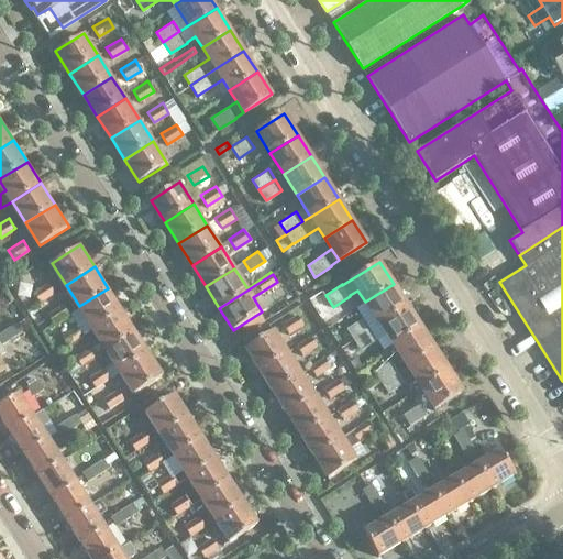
[(41,302),(55,292),(48,282),(34,291),(41,302)]
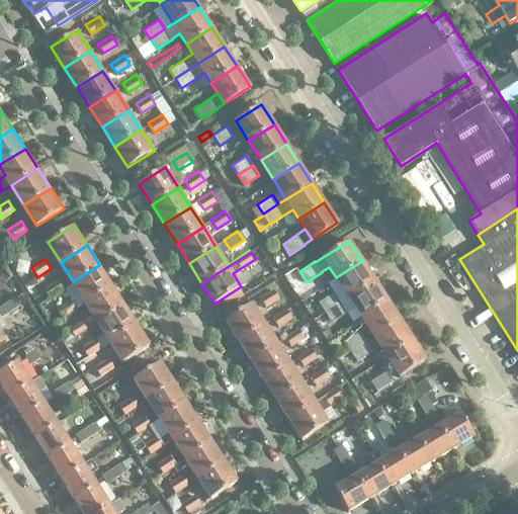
[(362,261),(336,277),(342,286),(335,291),(334,291),(319,302),(326,312),(374,280),(362,261)]
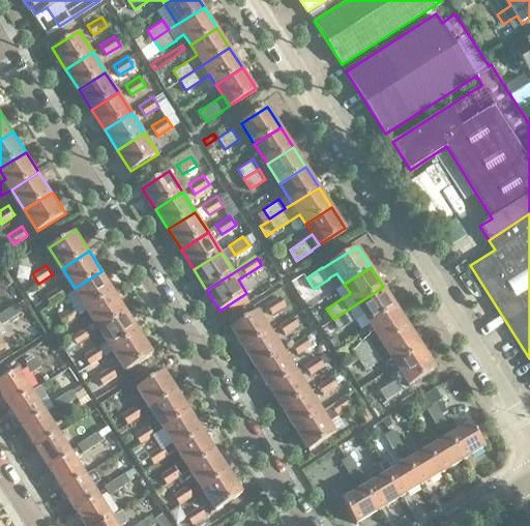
[(101,271),(75,288),(88,309),(114,291),(101,271)]
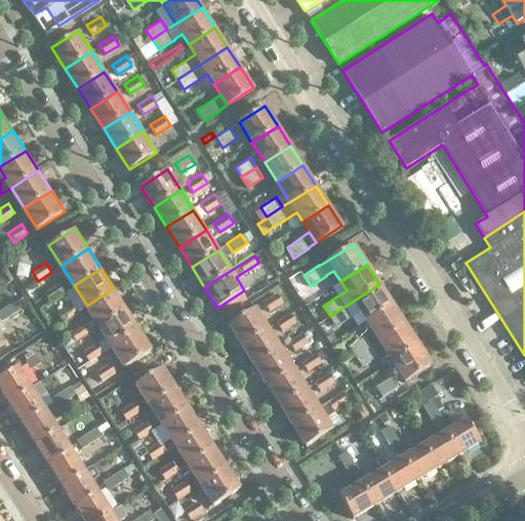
[(51,301),(65,291),(58,282),(45,291),(51,301)]
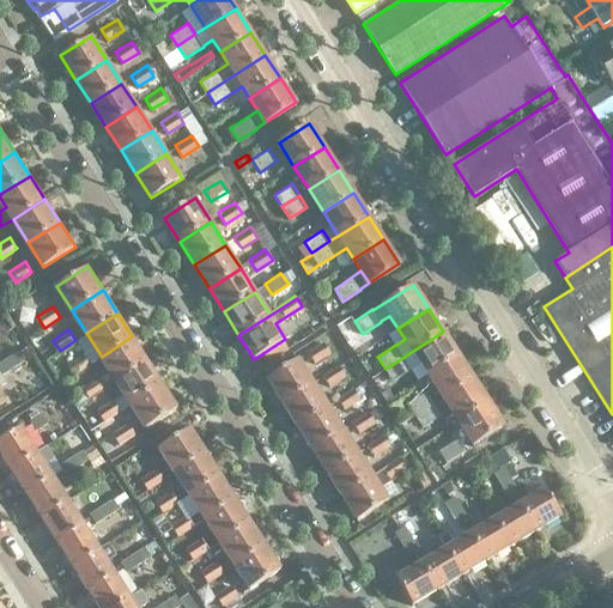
[(443,332),(386,369),(393,381),(411,368),(419,363),(428,374),(457,354),(443,332)]
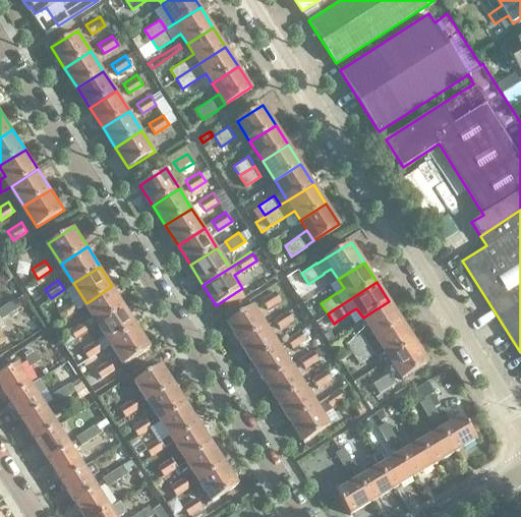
[(112,286),(87,303),(99,323),(125,306),(112,286)]
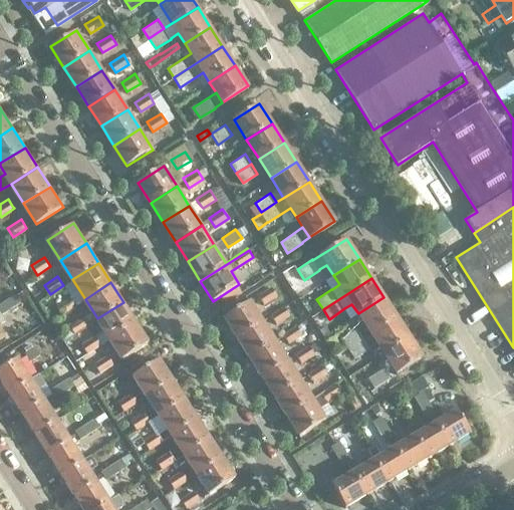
[(264,304),(277,296),(278,295),(272,286),(258,294),(264,304)]
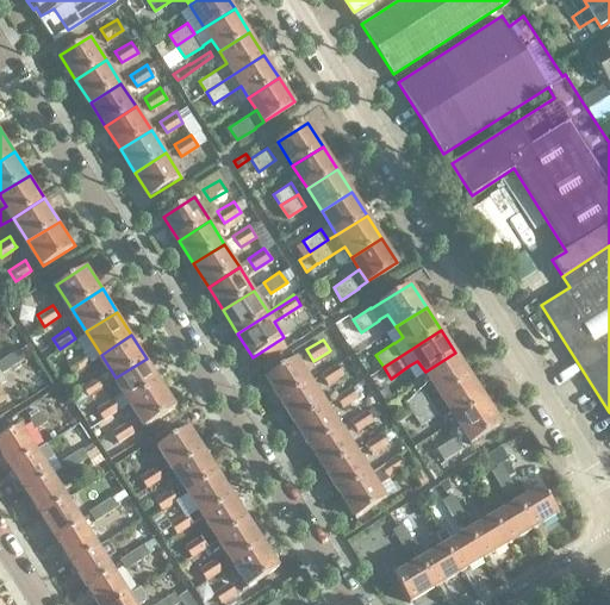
[(0,400),(5,398),(0,390),(0,382),(6,379),(2,373),(25,357),(19,347),(0,359),(0,400)]
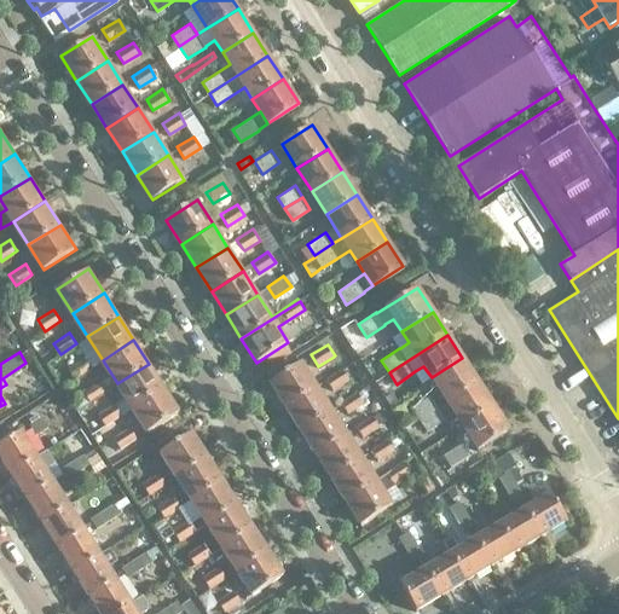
[(75,378),(92,368),(84,355),(68,366),(75,378)]
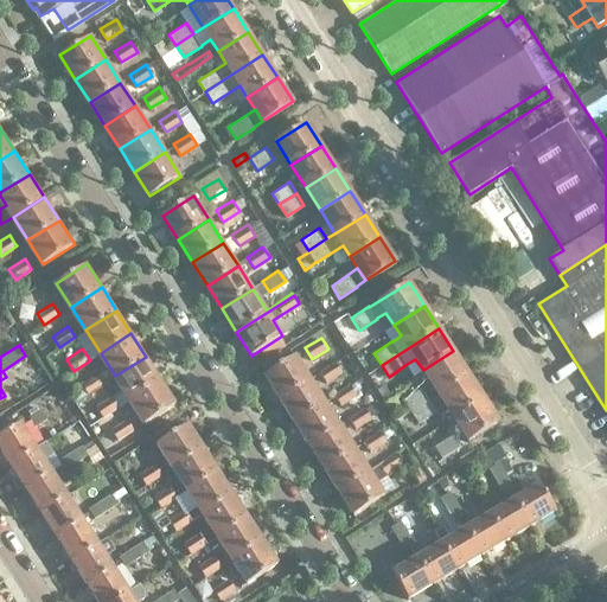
[(453,351),(423,370),(438,394),(468,373),(453,351)]
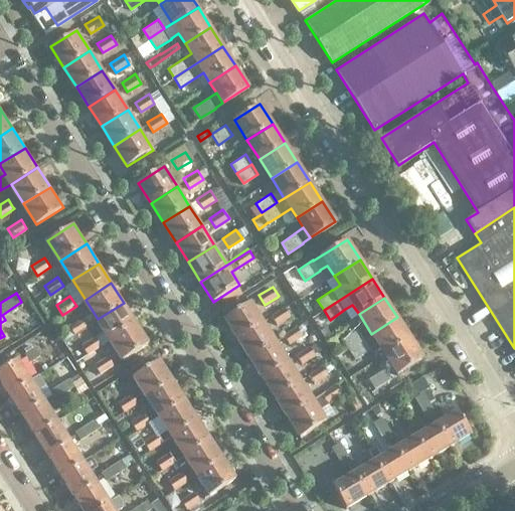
[(224,319),(237,339),(264,322),(250,302),(224,319)]
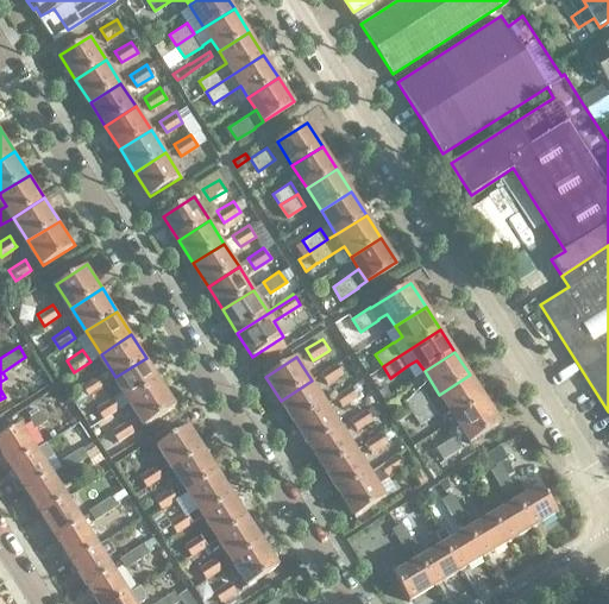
[(146,358),(115,377),(124,390),(96,408),(98,409),(85,417),(90,426),(104,417),(130,401),(161,381),(146,358)]
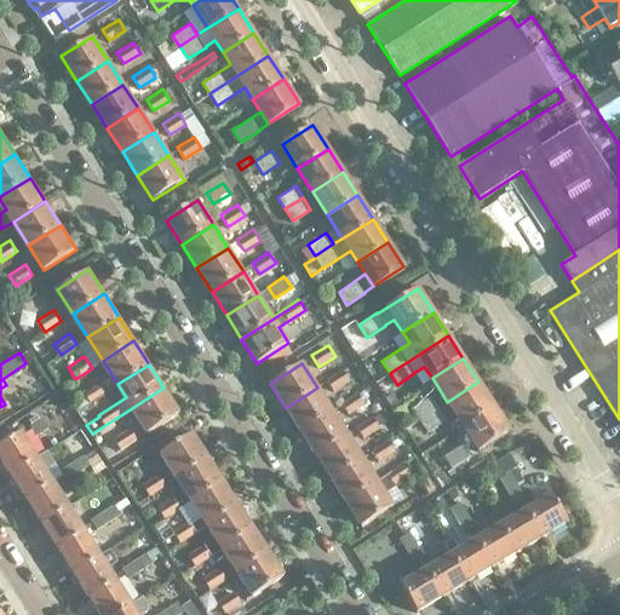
[(343,368),(342,368),(326,379),(333,391),(350,380),(343,368)]
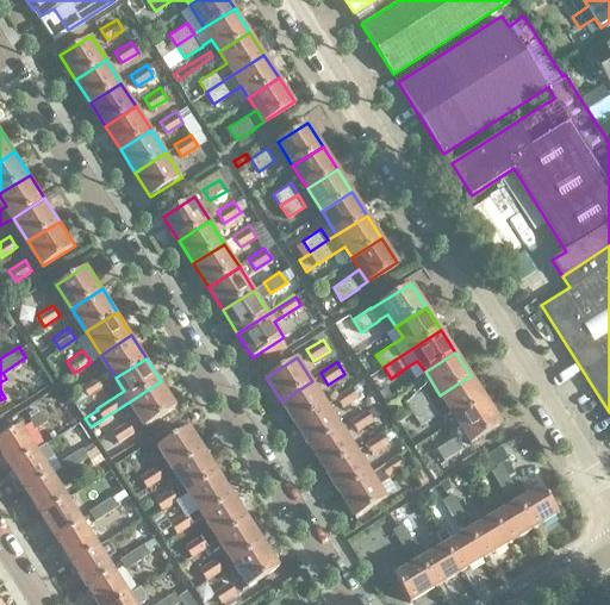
[(89,395),(105,385),(98,374),(82,385),(89,395)]
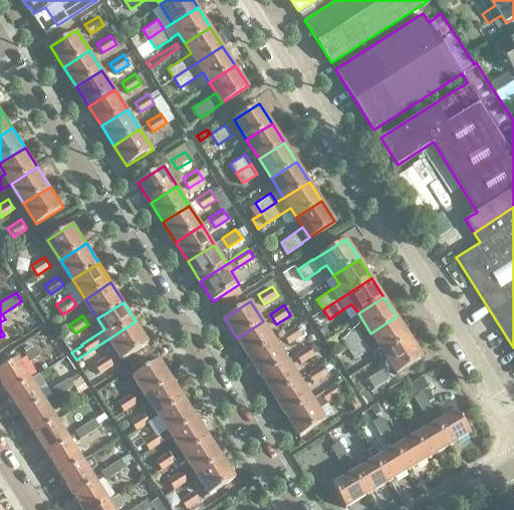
[(397,316),(370,333),(383,352),(409,336),(397,316)]
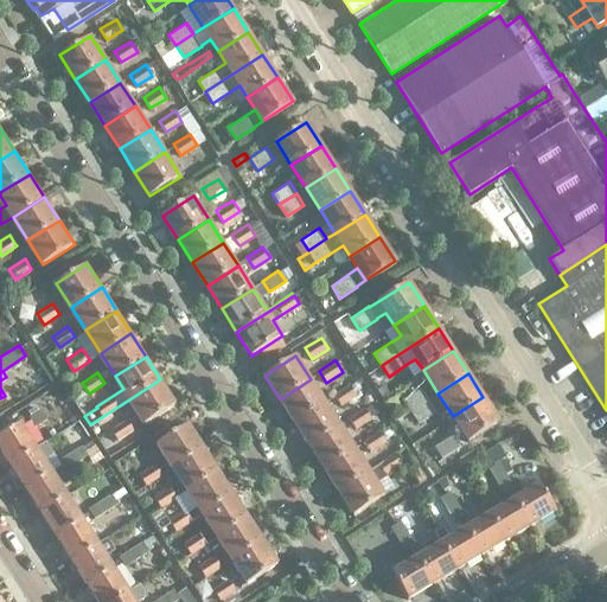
[(160,379),(129,399),(145,423),(176,403),(160,379)]
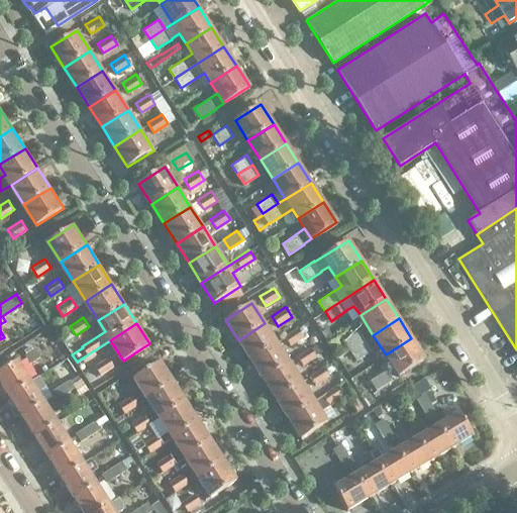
[(265,323),(238,340),(250,360),(277,342),(265,323)]
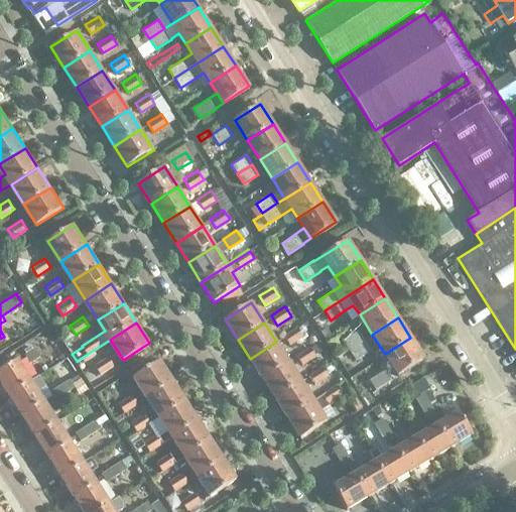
[(289,344),(303,336),(297,326),(284,335),(289,344)]
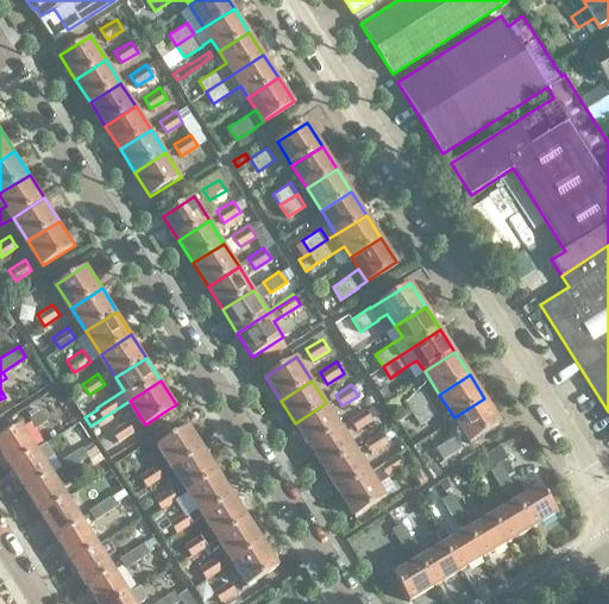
[(412,411),(431,400),(422,389),(405,400),(412,411)]
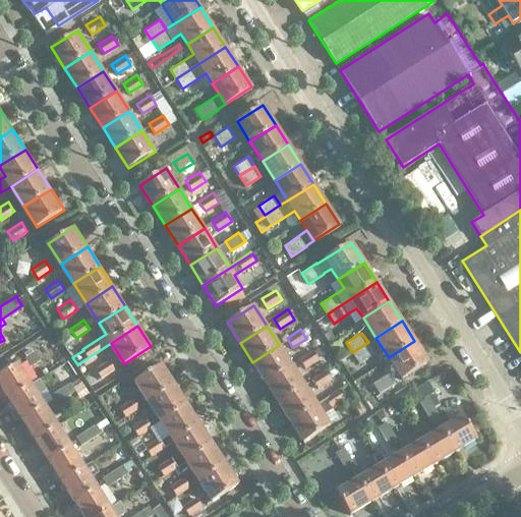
[(414,341),(389,357),(395,367),(371,383),(379,393),(395,384),(394,383),(427,361),(414,341)]
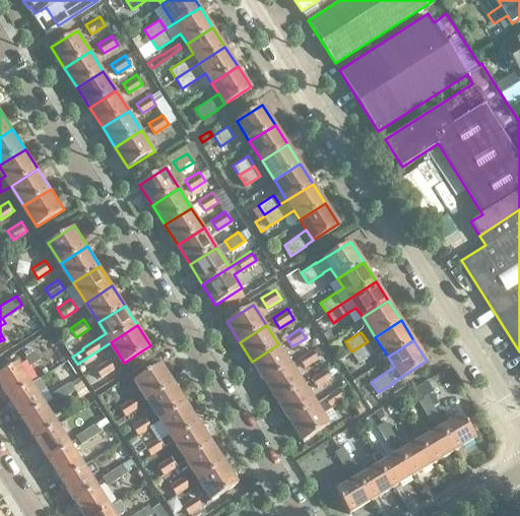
[(359,362),(374,352),(368,341),(351,351),(359,362)]
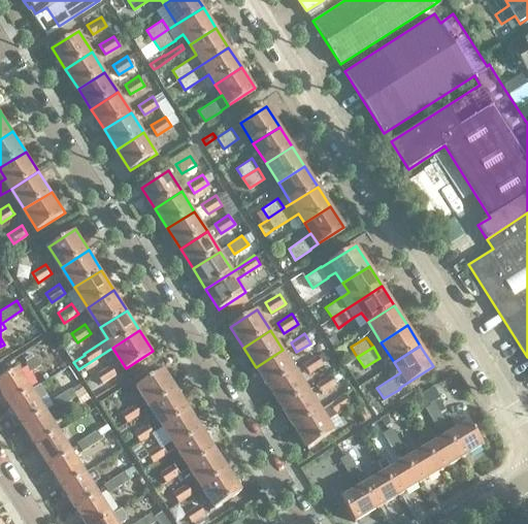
[(283,350),(256,367),(269,387),(296,370),(283,350)]
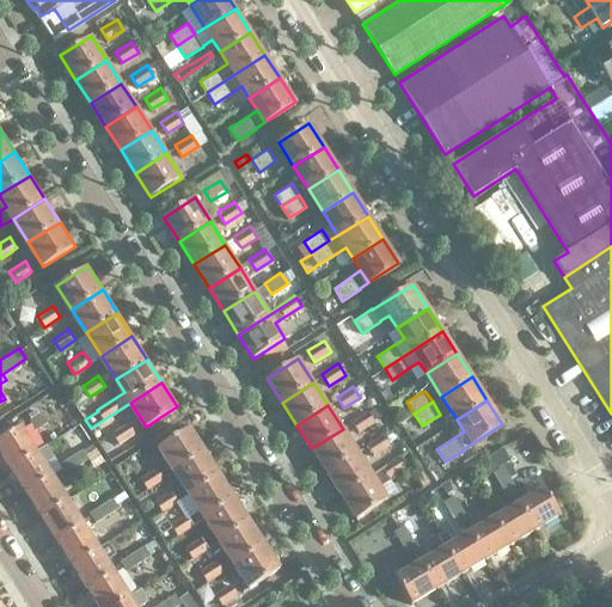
[(359,431),(375,422),(368,410),(352,421),(359,431)]
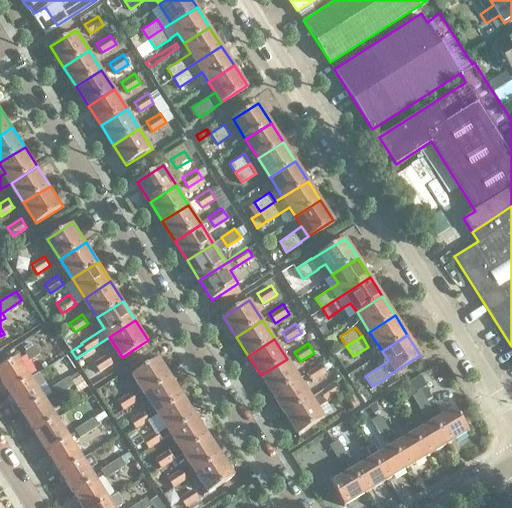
[(36,344),(26,351),(31,359),(41,352),(36,344)]
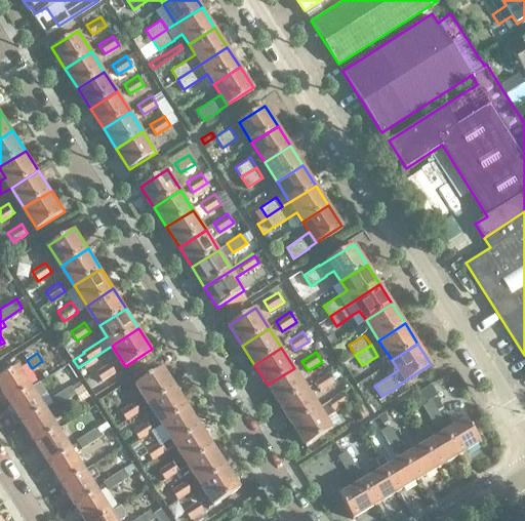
[(102,379),(116,371),(110,361),(96,370),(102,379)]
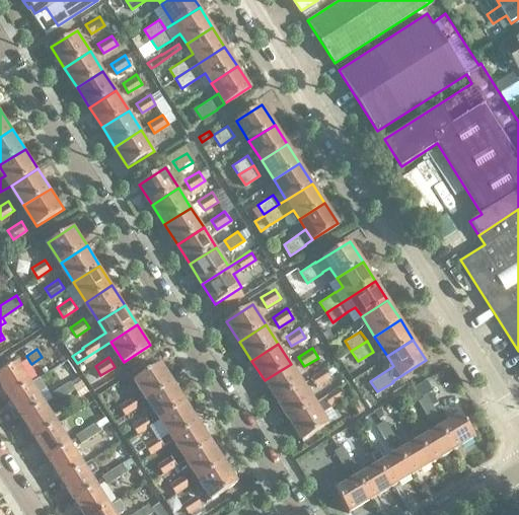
[(0,372),(0,382),(9,396),(31,381),(18,361),(0,372)]
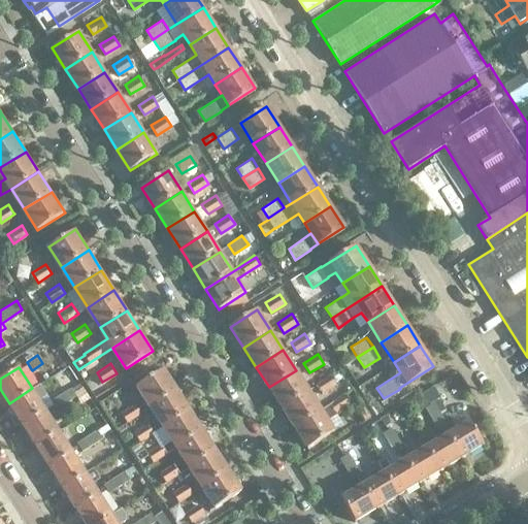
[(164,368),(144,382),(140,375),(130,382),(133,388),(137,386),(151,406),(177,389),(164,368)]
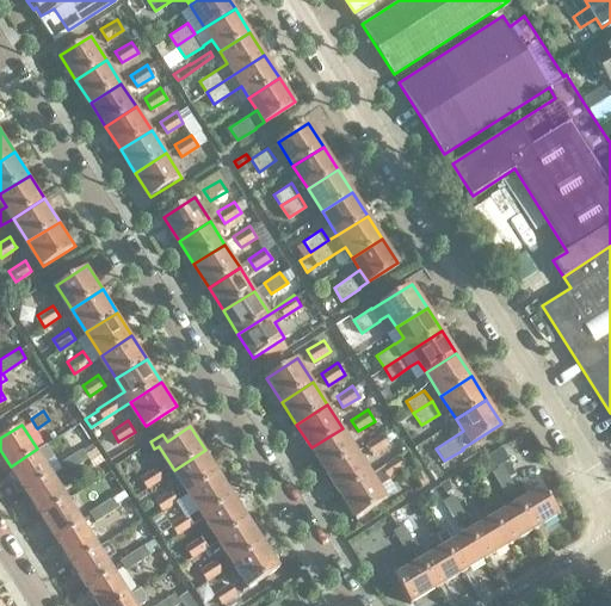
[(343,428),(312,447),(326,471),(357,451),(343,428)]
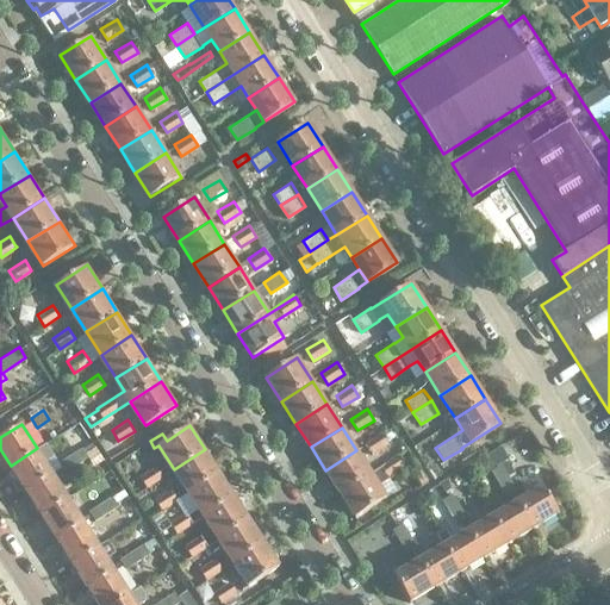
[(373,454),(390,443),(381,431),(366,442),(373,454)]
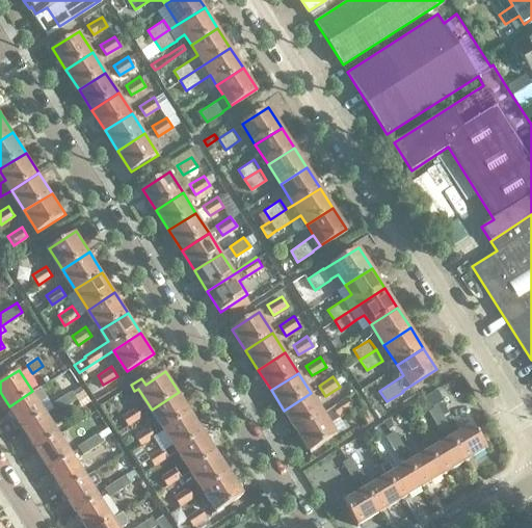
[(81,385),(72,390),(72,389),(50,402),(56,412),(77,398),(82,405),(89,400),(82,390),(84,389),(81,385)]
